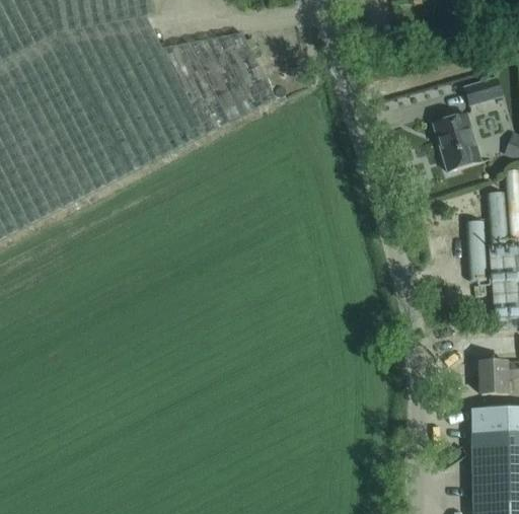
[(0,0),(0,237),(276,96),(242,30),(162,46),(146,13),(154,12),(152,0),(0,0)]
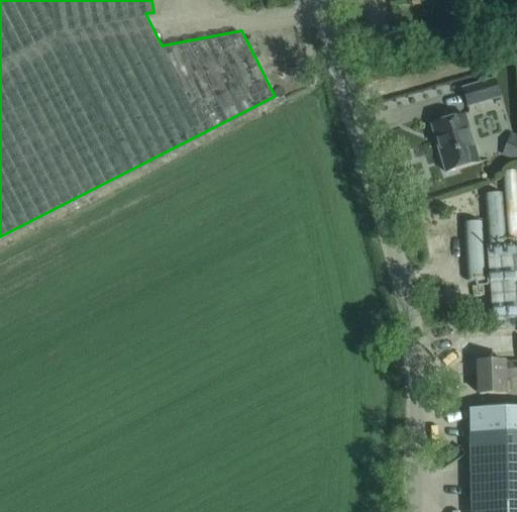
[(462,85),(468,102),(500,93),(494,76),(462,85)]
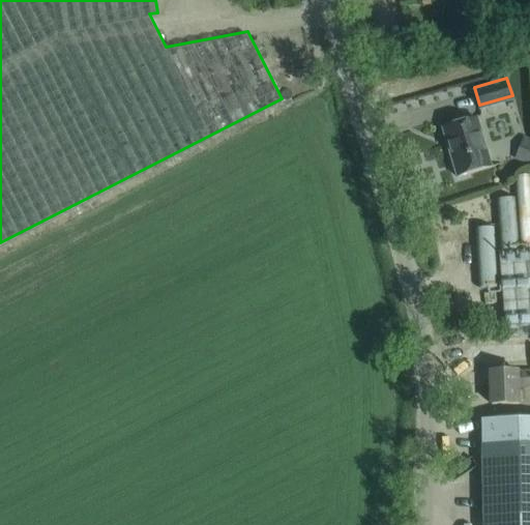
[(476,114),(445,123),(452,148),(449,149),(457,173),(491,163),(476,114)]
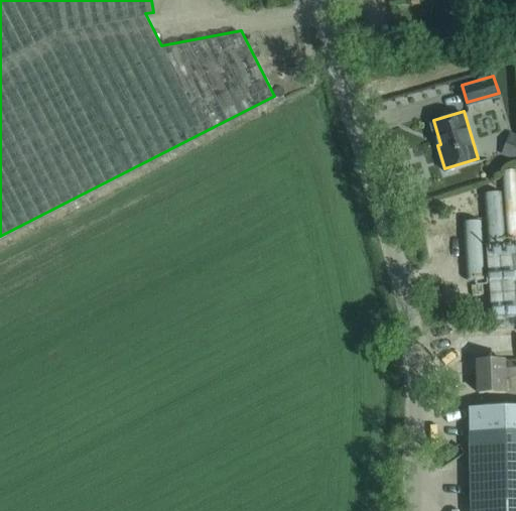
[(515,240),(485,243),(492,325),(515,323),(515,240)]
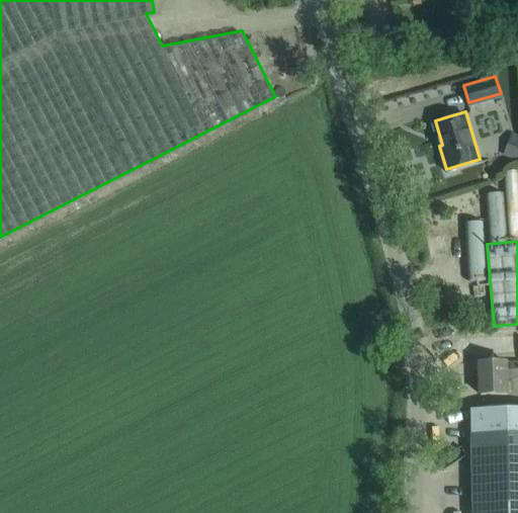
[(517,358),(479,360),(480,392),(507,391),(506,374),(517,373),(517,358)]
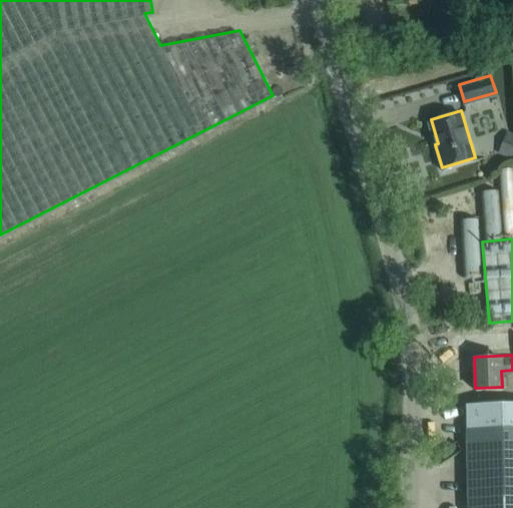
[(512,507),(512,401),(466,403),(467,507),(512,507)]
